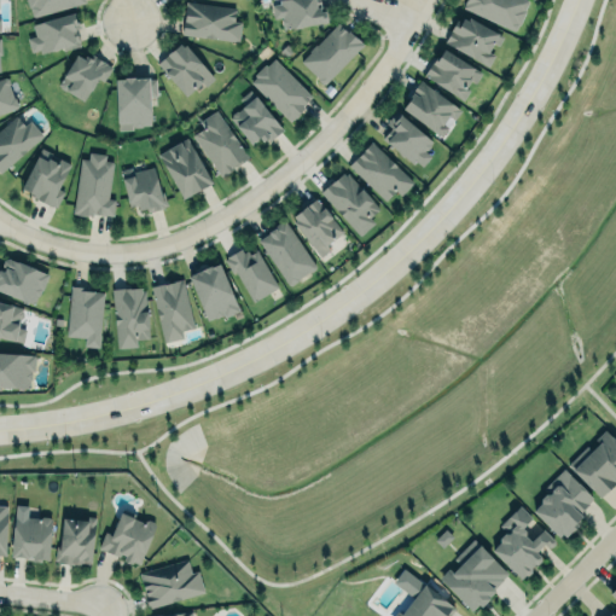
[(28,0),(33,19),(89,4),(87,0),(28,0)]
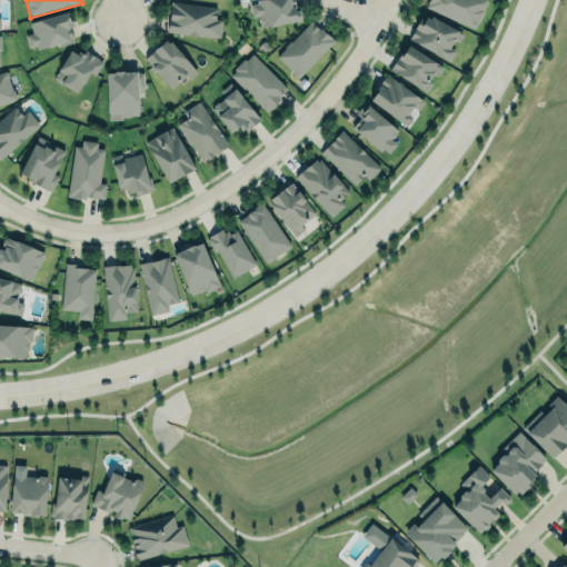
[(251,5),(259,3),(259,0),(296,0),(297,2),(292,2),(292,5),(296,5),(297,9),(300,9),(301,13),(301,19),(262,27),(262,23),(261,25),(261,23),(260,18),(261,17),(254,17),(251,5)]
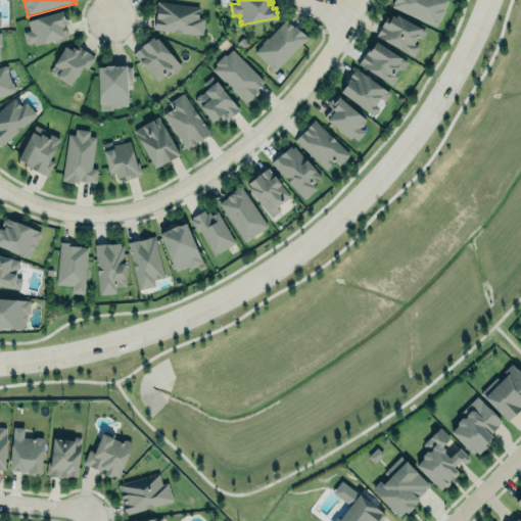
[(393,5),(394,3),(393,2),(394,0),(447,0),(448,1),(445,8),(445,9),(441,20),(439,20),(438,25),(436,26),(393,5)]
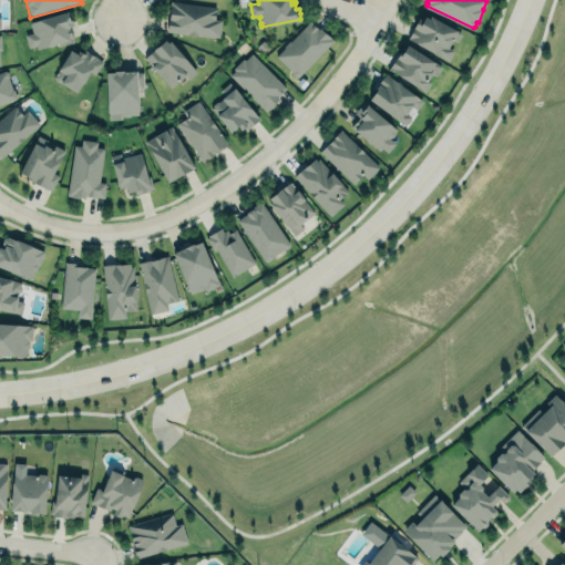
[(173,3),(218,9),(216,21),(223,22),(221,40),(170,32),(173,3)]
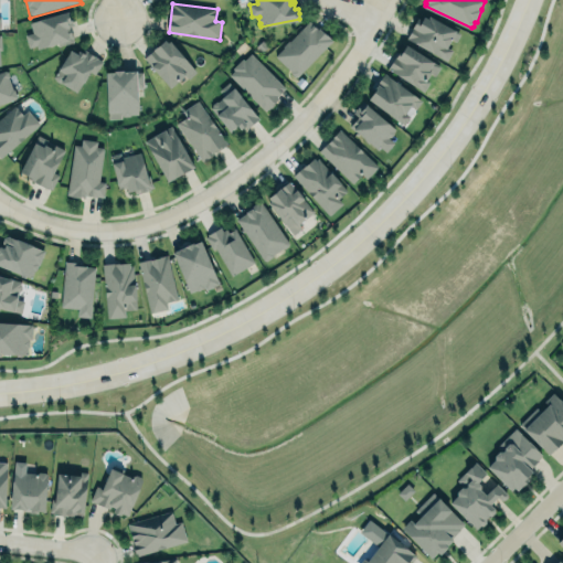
[(27,36),(34,34),(32,23),(70,14),(71,21),(73,21),(74,28),(71,28),(75,43),(60,48),(60,44),(39,50),(38,46),(30,49),(27,36)]
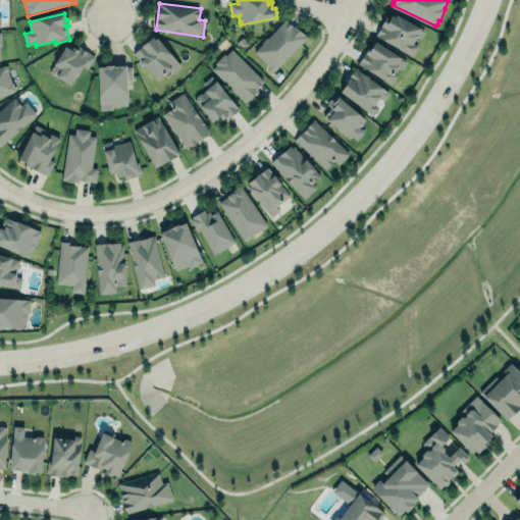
[(376,38),(414,58),(421,45),(420,44),(426,33),(388,13),(376,38)]
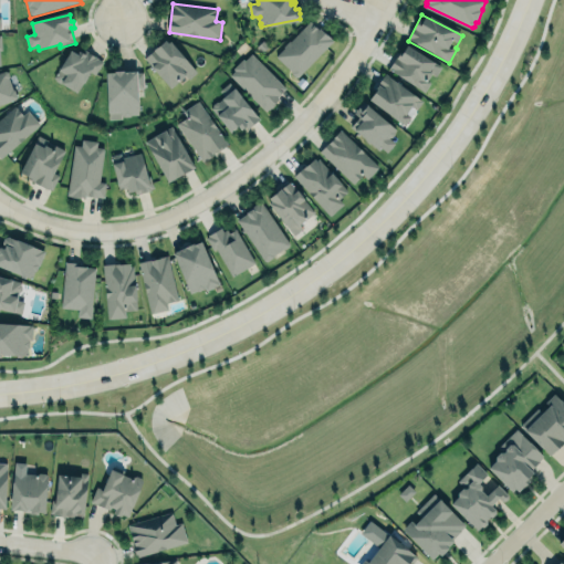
[(277,55),(293,71),(293,73),(298,77),(334,40),(321,27),(320,29),(311,21),(291,41),(291,40),(284,47),(285,48),(277,55)]
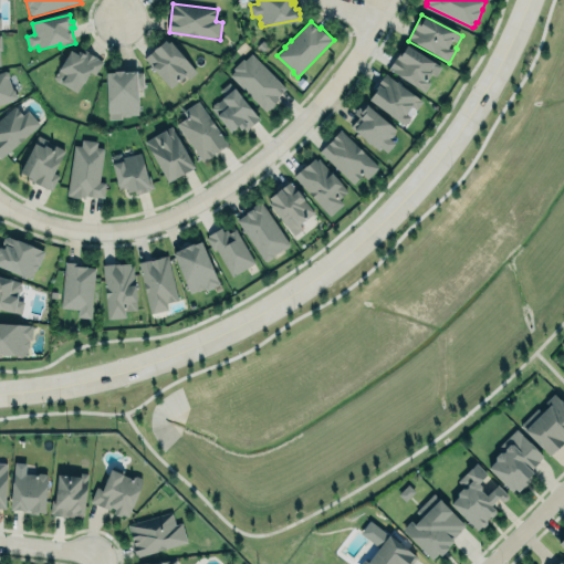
[(408,42),(404,49),(403,51),(401,50),(397,56),(394,60),(389,69),(426,91),(432,82),(428,79),(431,73),(437,75),(442,66),(435,62),(436,61),(408,42)]
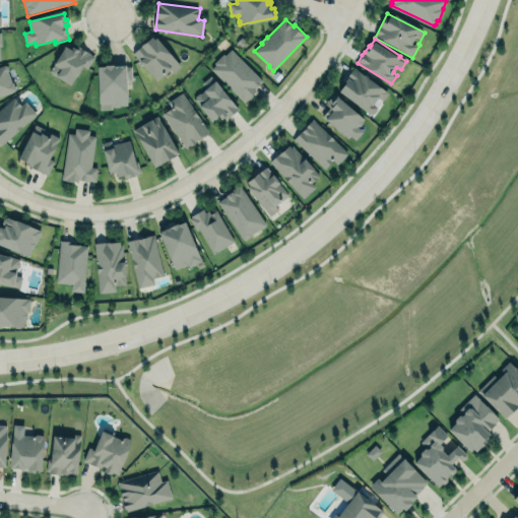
[(135,55),(139,52),(152,40),(155,43),(157,41),(181,67),(181,69),(174,74),(172,71),(156,82),(135,55)]
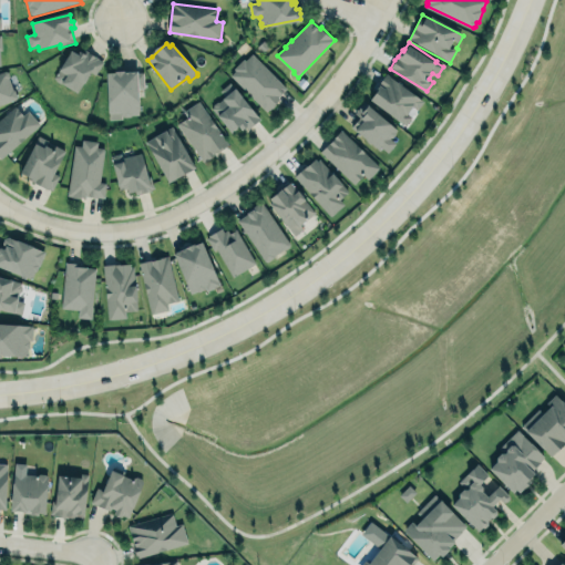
[(69,51),(57,84),(81,93),(89,73),(98,78),(104,61),(84,53),(83,57),(69,51)]
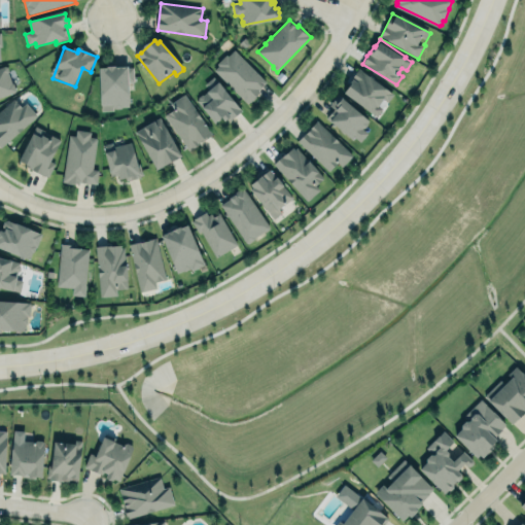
[(235,49),(267,81),(258,89),(260,91),(257,94),(258,95),(249,104),(215,69),(219,65),(218,63),(228,54),(229,56),(235,49)]
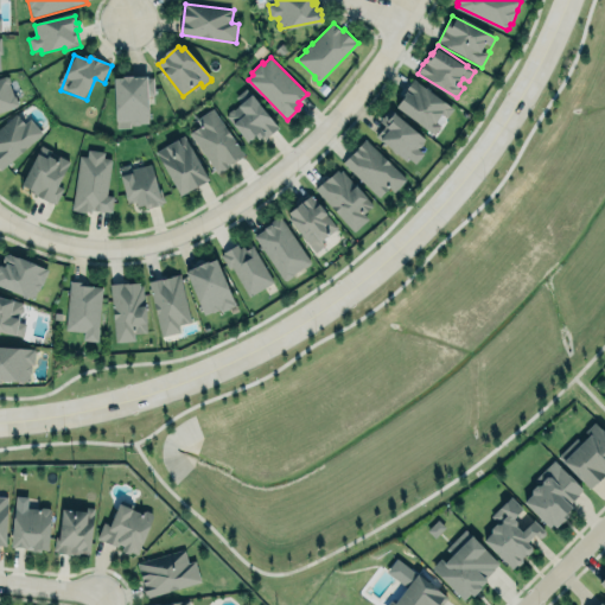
[(0,78),(6,77),(10,78),(11,83),(11,84),(14,97),(17,99),(19,104),(18,108),(0,114),(0,78)]
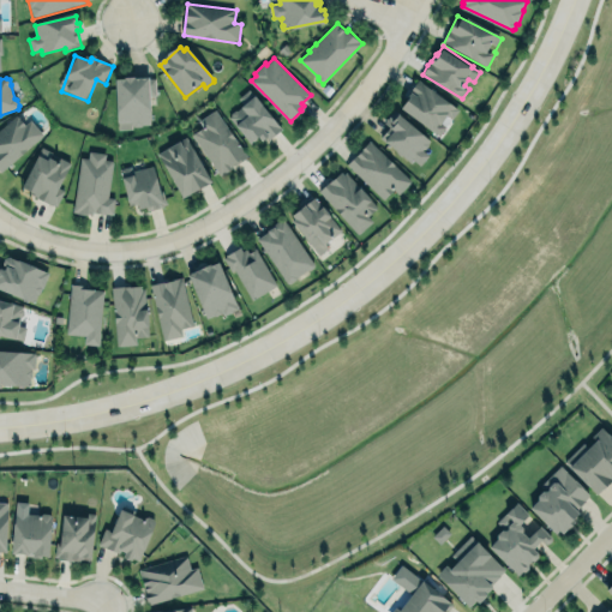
[(117,81),(118,131),(133,131),(133,126),(135,126),(135,127),(135,129),(142,127),(144,126),(151,126),(150,97),(157,97),(156,79),(150,79),(136,79),(136,78),(125,79),(125,81),(117,81)]
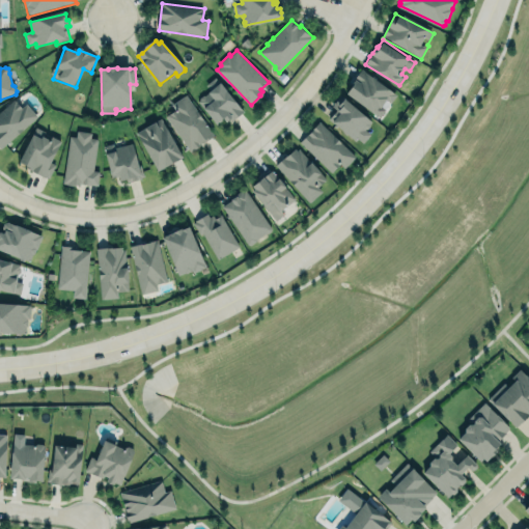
[(397,96),(362,72),(345,94),(381,119),(389,108),(397,96)]
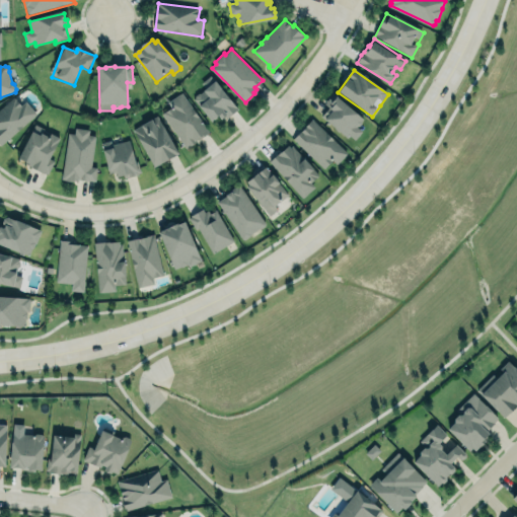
[(215,79),(212,76),(203,82),(207,87),(205,88),(205,89),(202,92),(200,92),(197,95),(196,97),(195,98),(211,119),(214,119),(215,119),(217,118),(218,115),(219,114),(221,117),(226,114),(228,117),(238,108),(221,86),(222,86),(216,78),(215,79)]
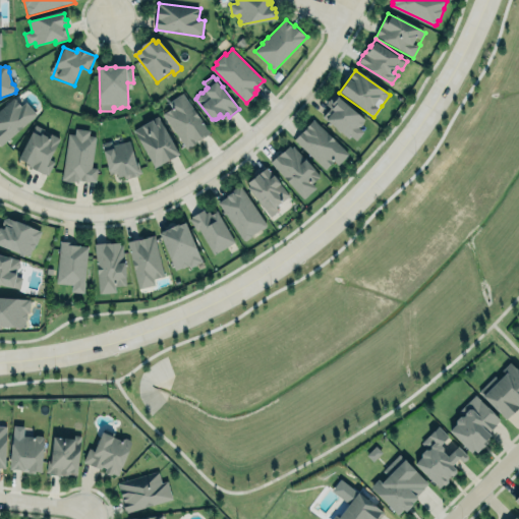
[(335,94),(327,103),(331,107),(323,115),(349,138),(352,136),(357,140),(365,131),(360,126),(364,122),(364,120),(365,119),(339,95),(338,96),(335,94)]
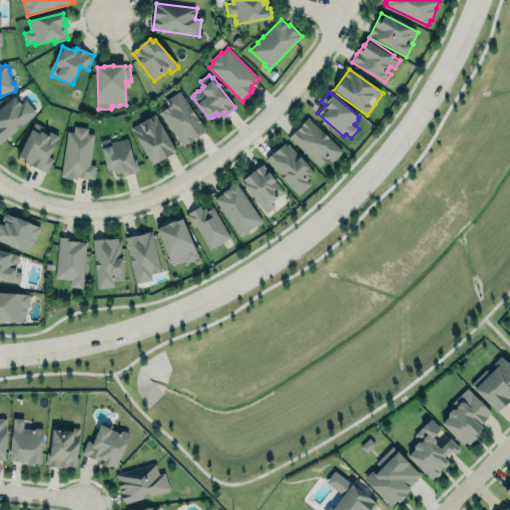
[(170,107),(160,114),(184,148),(207,132),(180,93),(167,102),(170,107)]
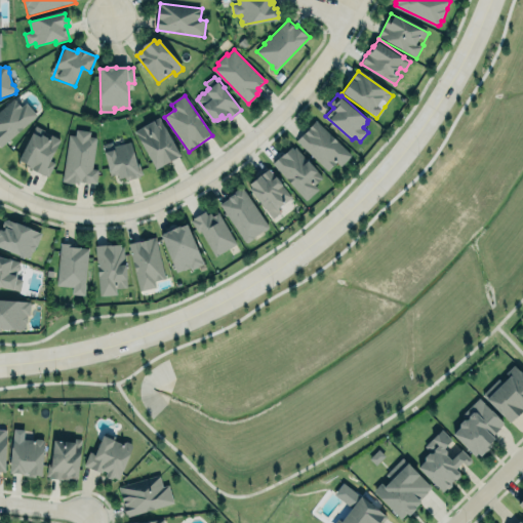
[(0,147),(1,149),(38,117),(27,105),(22,109),(14,101),(0,113),(0,147)]
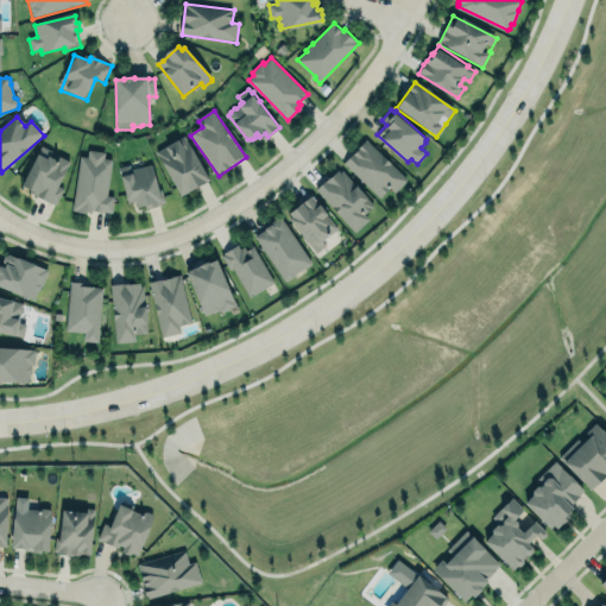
[(182,197),(210,182),(185,138),(157,153),(182,197)]
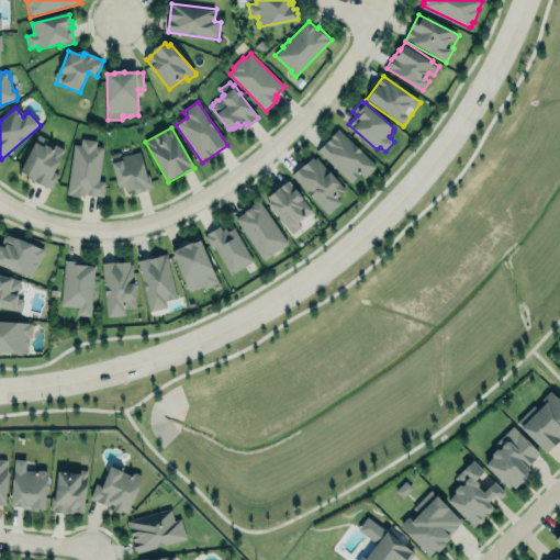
[(320,152),(351,182),(361,172),(366,177),(377,166),(377,165),(359,146),(339,127),(327,141),(324,143),(318,149),(320,152)]
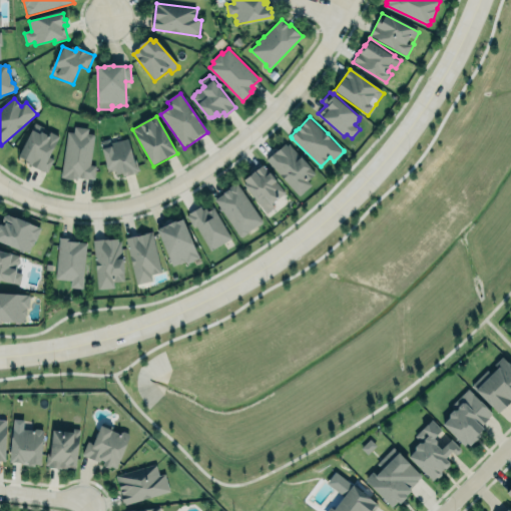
[(60,136),(34,125),(19,160),(49,173),(55,159),(50,157),(60,136)]
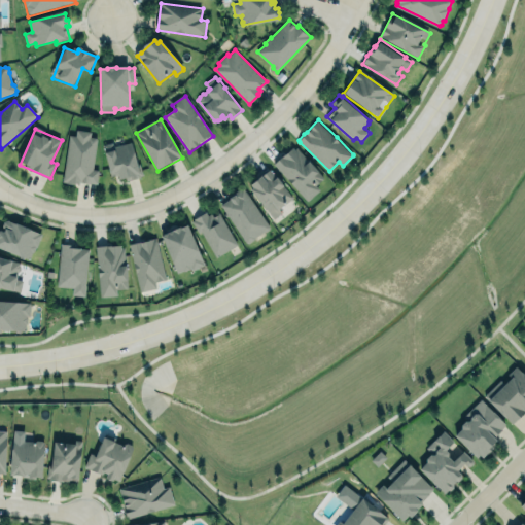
[(65,183),(98,187),(100,172),(94,171),(98,136),(71,133),(65,183)]
